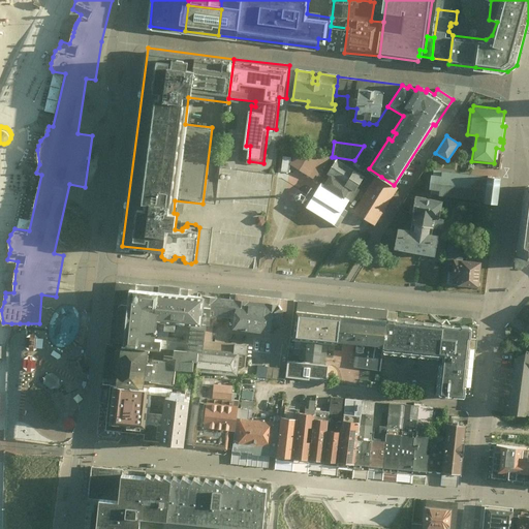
[(366,147),(353,165),(363,172),(375,153),(366,147)]
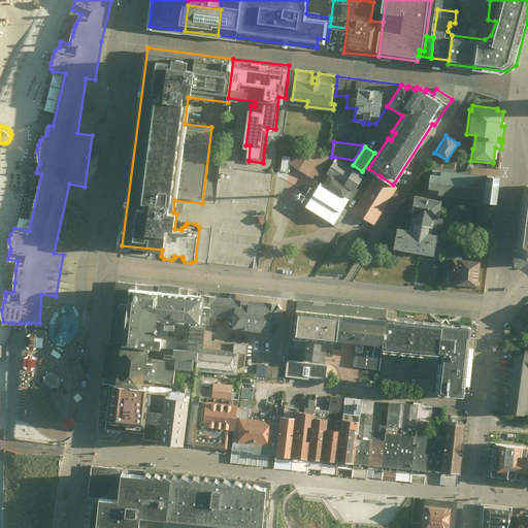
[(334,157),(331,157),(297,152),(290,163),(321,184),(316,191),(310,188),(301,202),(307,205),(306,206),(331,222),(331,223),(337,227),(348,211),(342,208),(349,200),(351,201),(359,189),(356,187),(363,176),(334,157)]
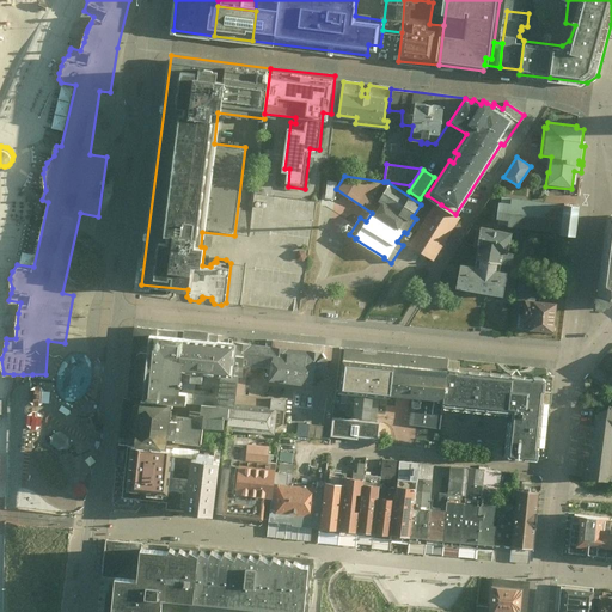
[(499,218),(497,224),(561,231),(560,233),(574,236),(577,204),(564,203),(563,206),(501,197),(500,202),(499,202),(496,218),(499,218)]
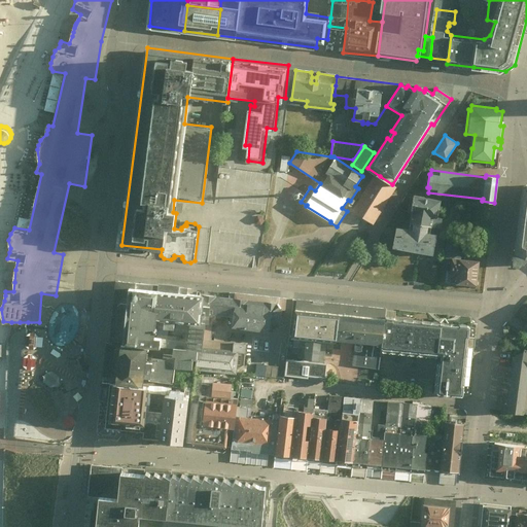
[(9,174),(0,173),(0,220),(10,220),(9,174)]
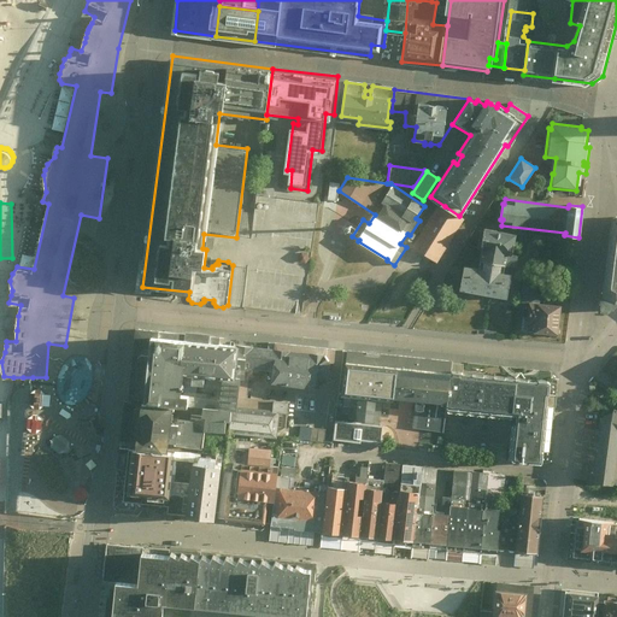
[(463,217),(459,216),(445,206),(441,212),(435,209),(411,247),(434,262),(463,217)]
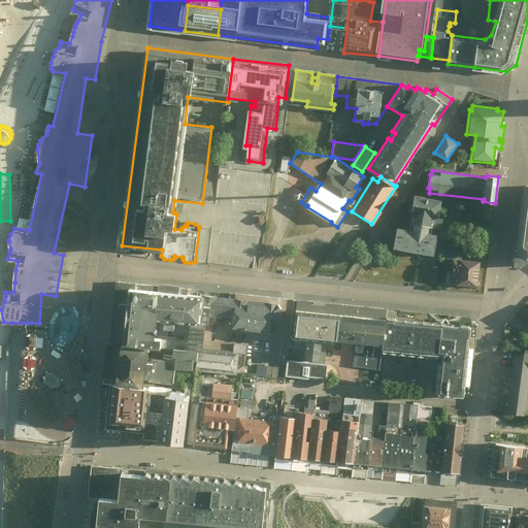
[(527,185),(525,187),(523,189),(513,259),(514,264),(516,266),(518,268),(521,267),(525,264),(527,260),(527,258),(527,185)]
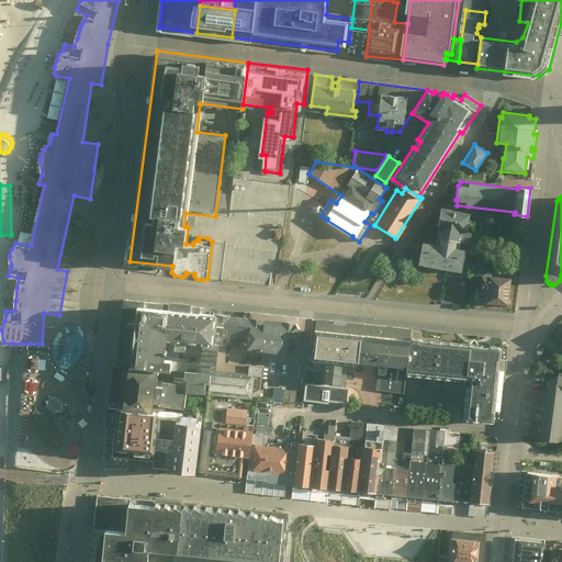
[(440,209),(439,217),(436,217),(434,227),(438,227),(436,237),(440,238),(457,242),(469,244),(471,233),(467,232),(470,213),(440,209)]
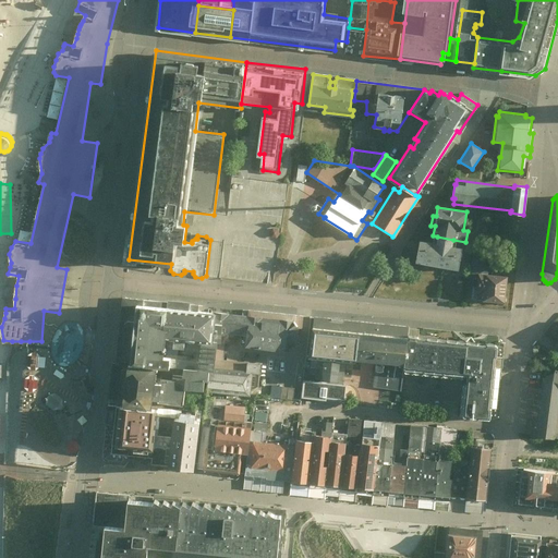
[(453,240),(437,237),(436,244),(420,241),(417,254),(411,253),(409,265),(423,267),(424,264),(438,266),(438,265),(444,266),(444,267),(459,269),(462,247),(452,246),(453,240)]
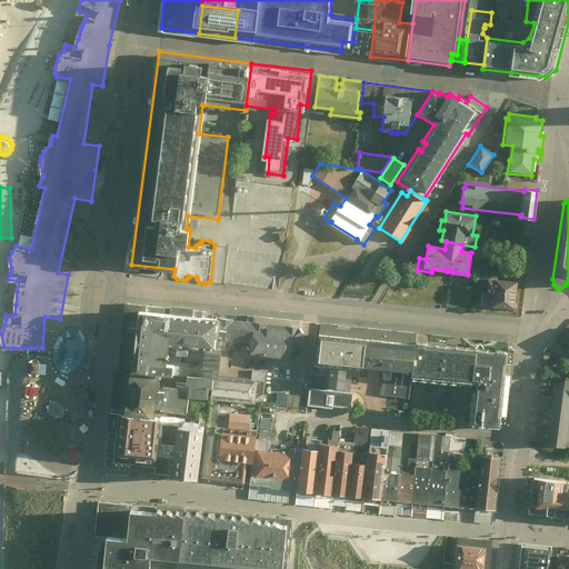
[(492,278),(493,270),(493,256),(482,256),(481,283),(489,283),(489,278),(492,278)]
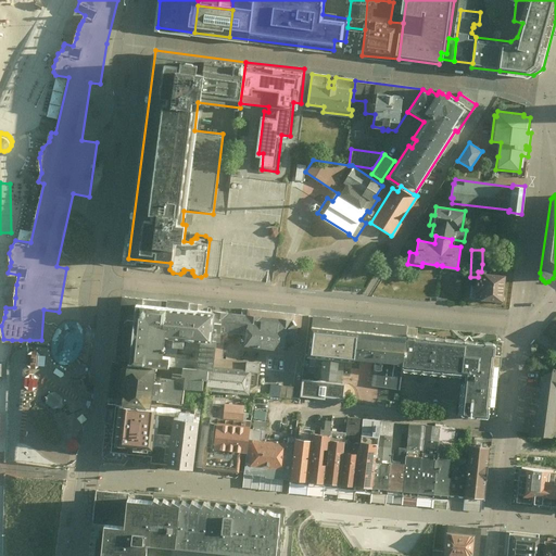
[(478,286),(474,286),(472,298),(500,299),(502,301),(505,301),(507,298),(507,294),(505,293),(506,274),(487,273),(487,265),(482,264),(481,272),(478,272),(478,277),(478,286)]
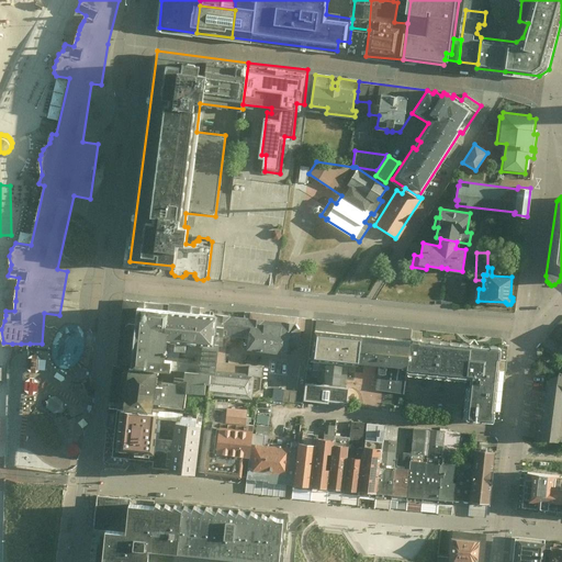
[(145,306),(137,305),(136,322),(128,322),(125,325),(123,343),(126,348),(133,349),(132,366),(159,368),(178,370),(180,341),(214,344),(217,314),(190,312),(191,304),(168,301),(168,303),(145,301),(145,306)]
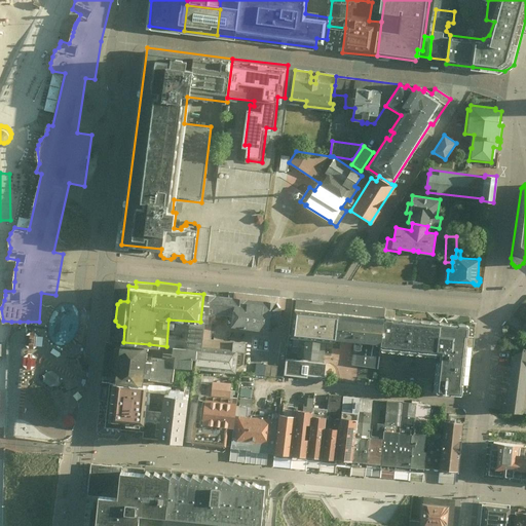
[(203,294),(200,322),(274,328),(277,324),(283,324),(284,310),(285,310),(286,297),(278,296),(229,292),(228,296),(203,294)]
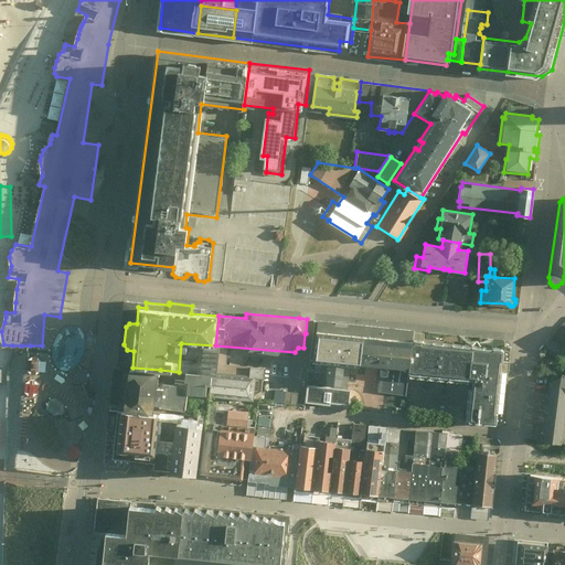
[(313,358),(329,359),(326,387),(308,385),(306,402),(349,406),(351,388),(345,387),(349,361),(361,363),(364,334),(317,329),(313,358)]
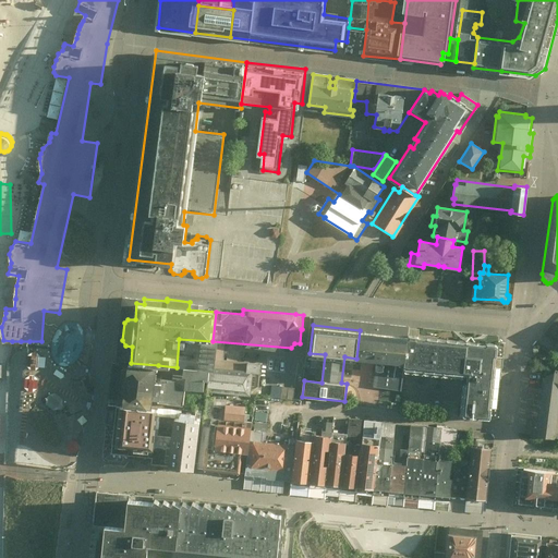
[(356,359),(377,361),(376,367),(383,368),(384,362),(404,364),(408,336),(360,330),(356,359)]
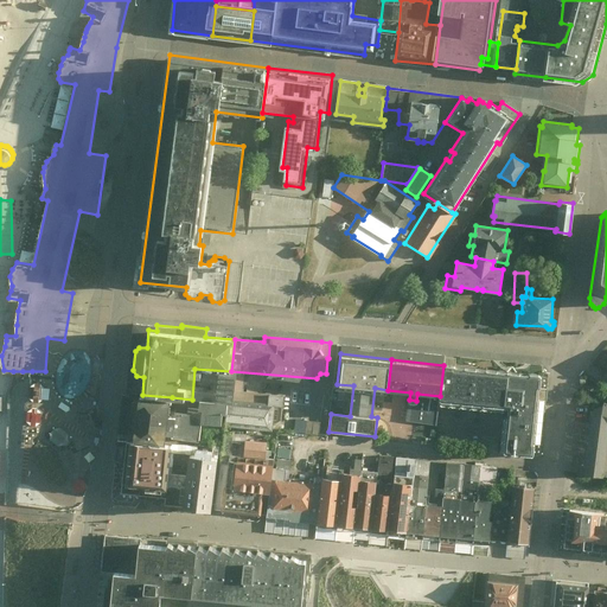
[(508,414),(504,454),(535,457),(542,376),(446,368),(442,408),(508,414)]
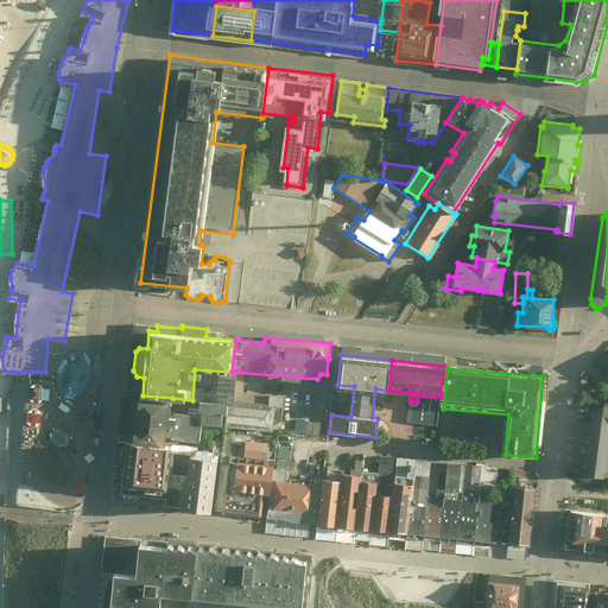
[(143,396),(124,393),(119,439),(135,442),(165,445),(166,437),(200,441),(202,423),(222,425),(223,415),(227,415),(228,403),(200,400),(200,409),(188,407),(188,412),(170,411),(172,398),(143,396)]
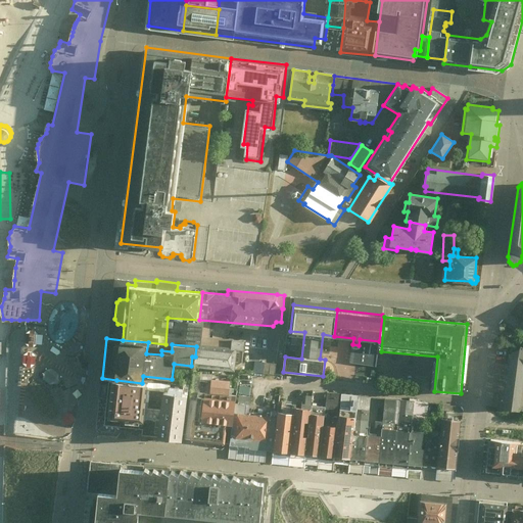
[(359,345),(352,344),(350,363),(376,366),(379,341),(360,339),(359,345)]
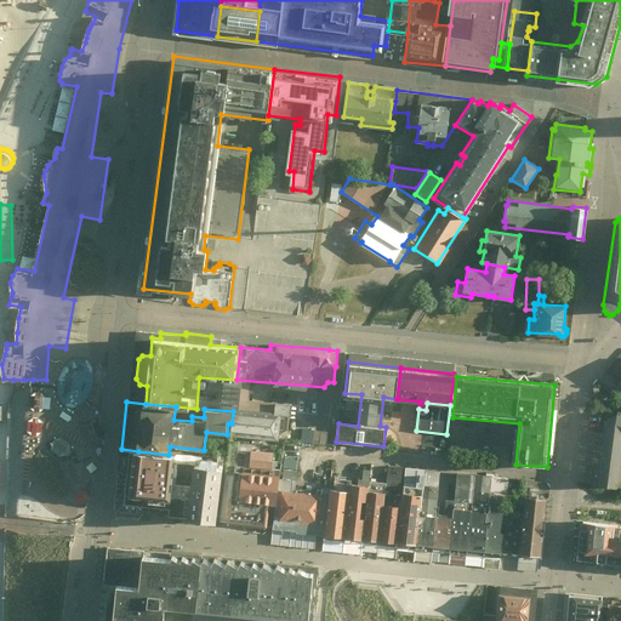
[(593,484),(617,485),(619,483),(620,479),(620,410),(619,410),(617,412),(608,420),(604,419),(603,431),(600,431),(599,437),(598,446),(600,446),(597,469),(594,468),(593,484)]
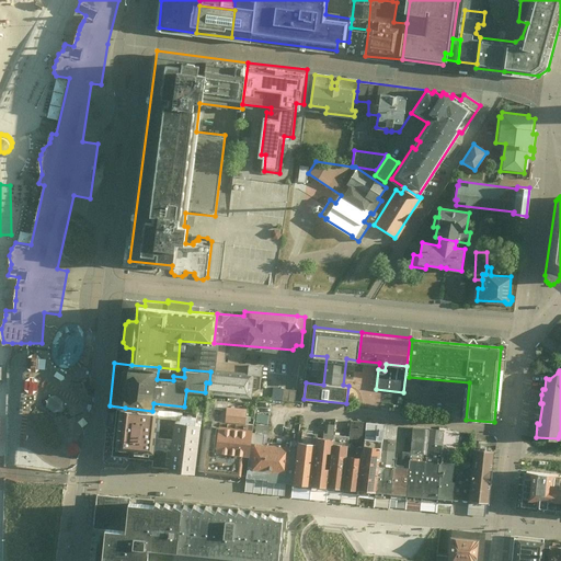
[(125,408),(110,405),(103,455),(104,457),(105,459),(109,461),(114,462),(128,464),(129,456),(133,456),(152,459),(152,466),(170,468),(196,471),(196,469),(202,422),(195,422),(196,418),(181,415),(181,412),(159,410),(158,411),(152,411),(125,408)]
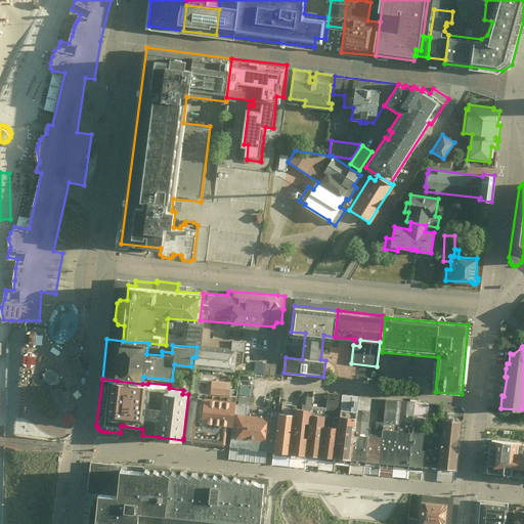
[(230,381),(211,379),(210,393),(229,395),(230,381)]
